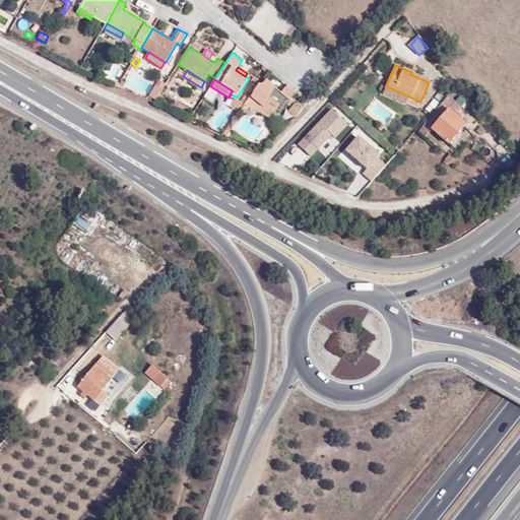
[(266,80),(261,85),(259,83),(251,98),(264,108),(260,113),(269,118),(276,110),(280,112),(296,93),(287,85),(281,93),(266,80)]
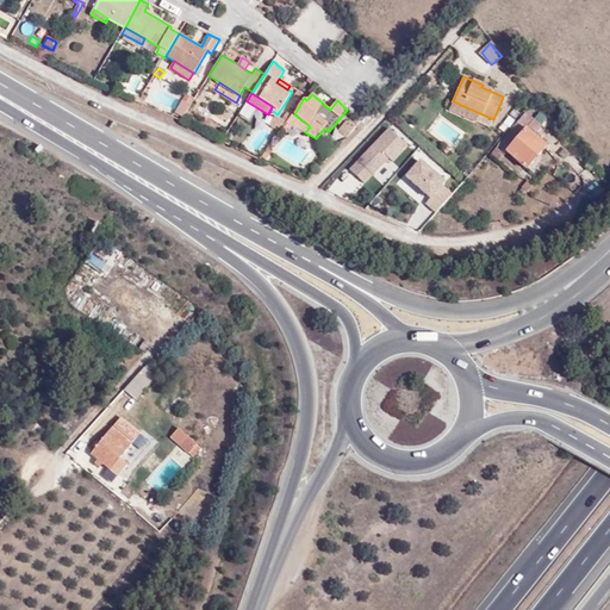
[(490,126),(493,119),(453,101),(449,111),(475,123),(477,120),(490,126)]
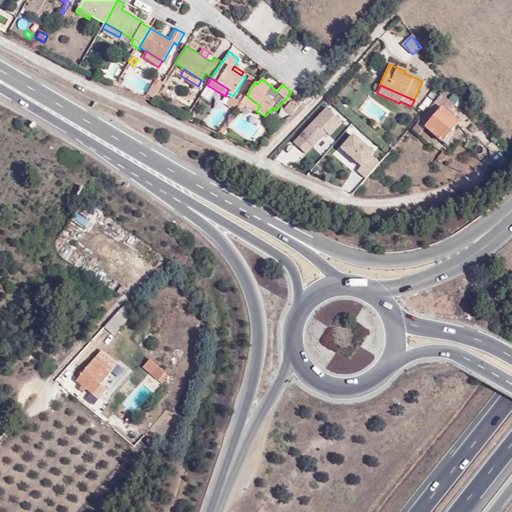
[(155,100),(159,89),(152,86),(148,98),(155,100)]
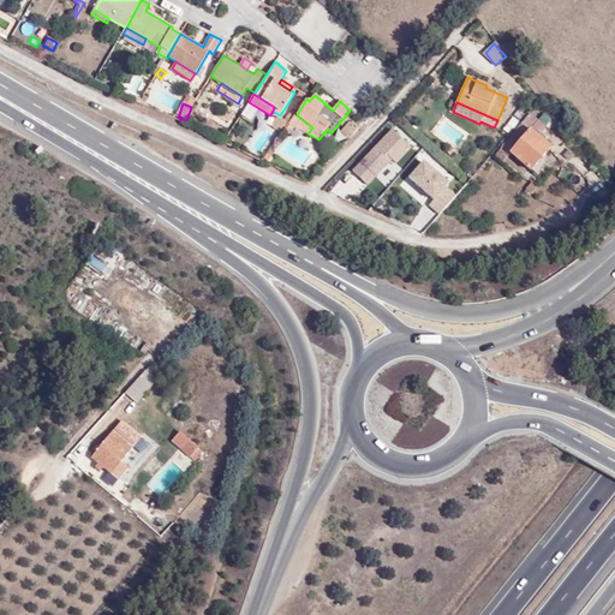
[(284,120),(279,117),(272,125),(278,129),(279,126),(284,129),(285,126),(286,127),(296,114),(290,111),(284,120)]
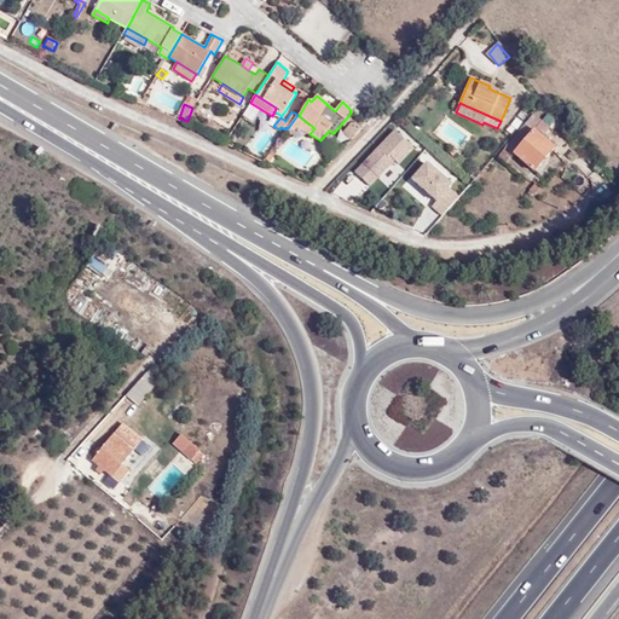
[(548,126),(533,114),(505,146),(515,154),(534,172),(555,148),(541,136),(548,126)]
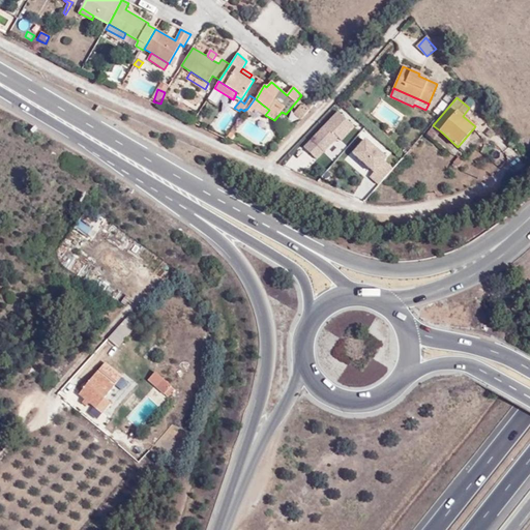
[(256,99),(249,107),(265,115),(269,110),(256,99)]
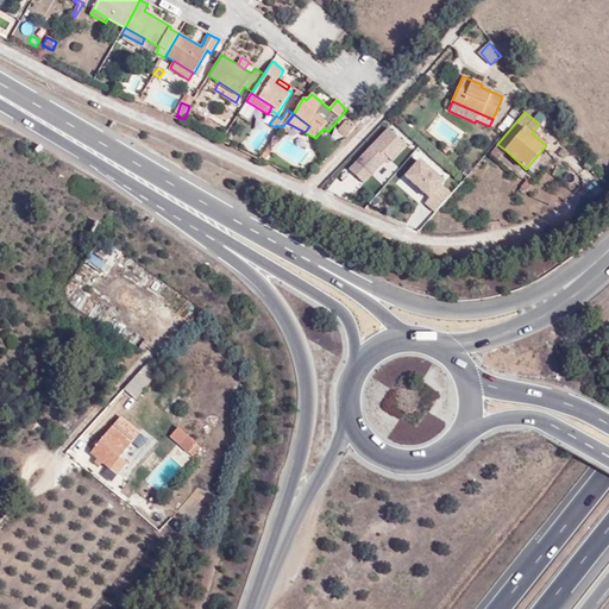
[(387,130),(347,170),(365,188),(406,148),(387,130)]
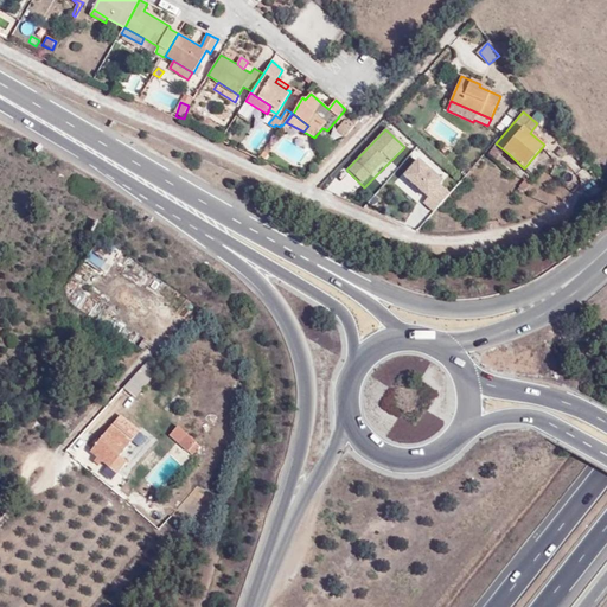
[(505,151),(496,144),(490,151),(499,158),(505,151)]
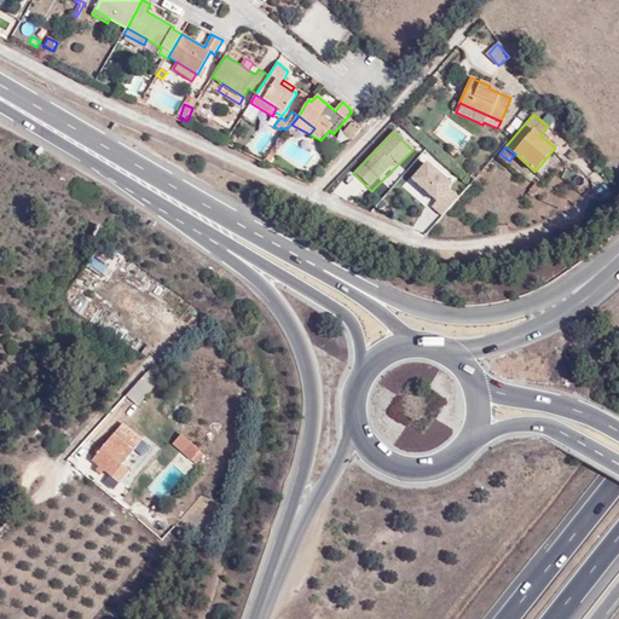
[(435,161),(422,148),(417,154),(431,166),(435,161)]
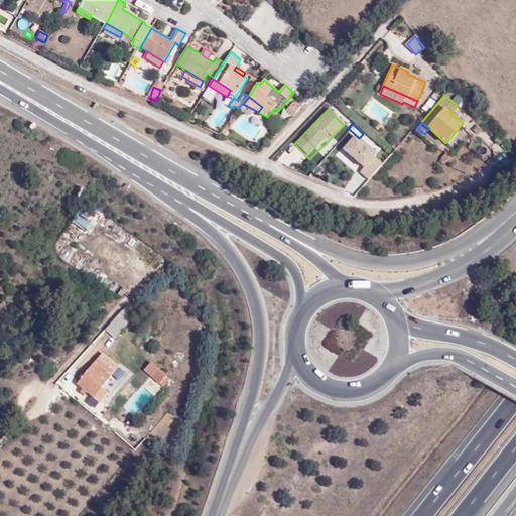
[(423,136),(424,134),(416,128),(415,131),(423,136)]
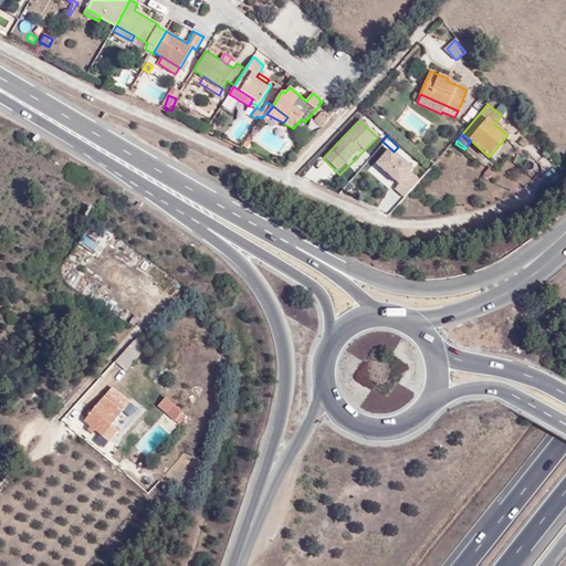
[(405,201),(422,180),(388,153),(371,174),(405,201)]
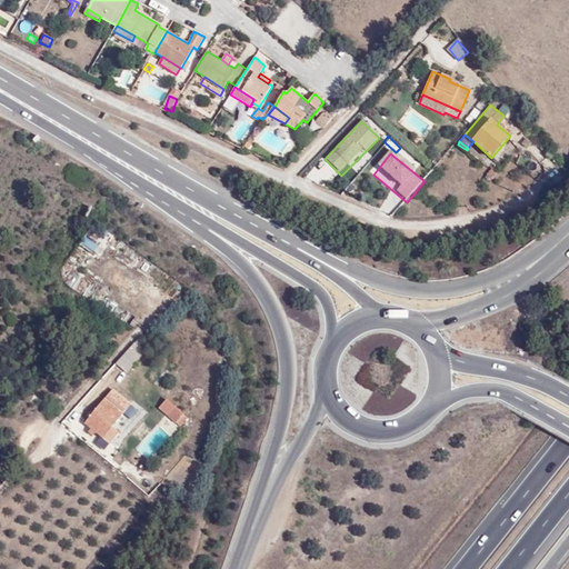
[(492,167),(487,175),(488,175),(491,177),(492,178),(498,171),(492,167)]
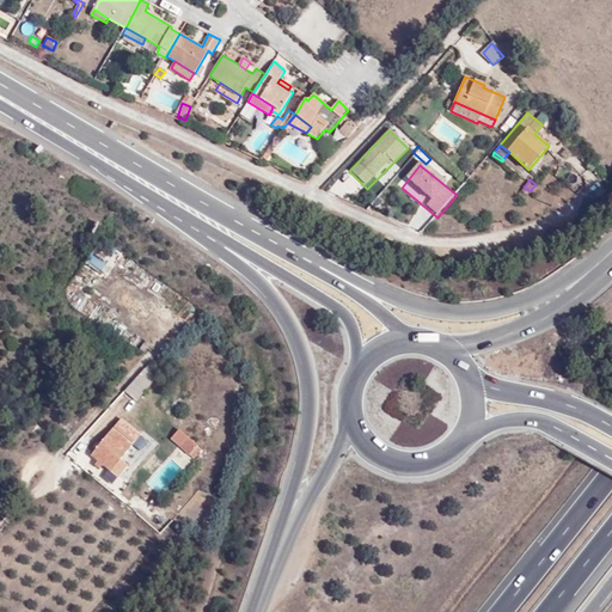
[(155,378),(148,372),(155,363),(152,361),(142,372),(153,381),(155,378)]
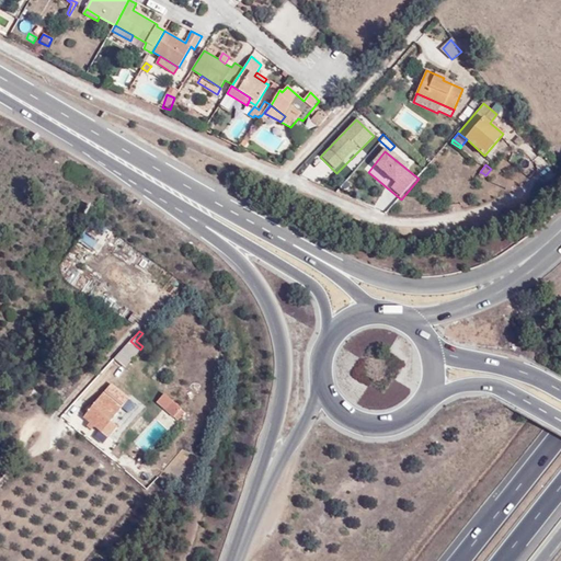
[(140,350),(130,341),(114,358),(125,368),(140,350)]
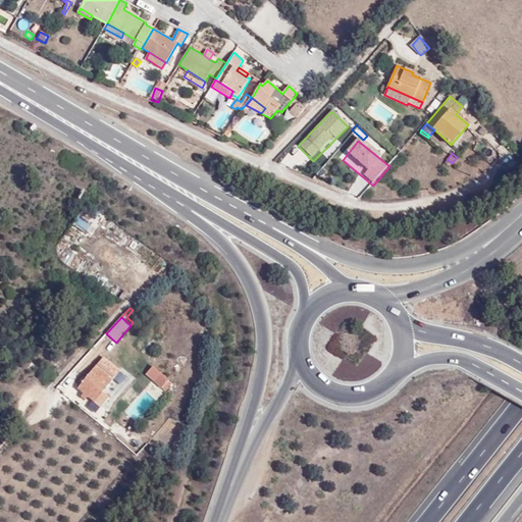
[(103,358),(79,388),(84,394),(88,397),(101,408),(108,399),(103,394),(119,371),(103,358)]
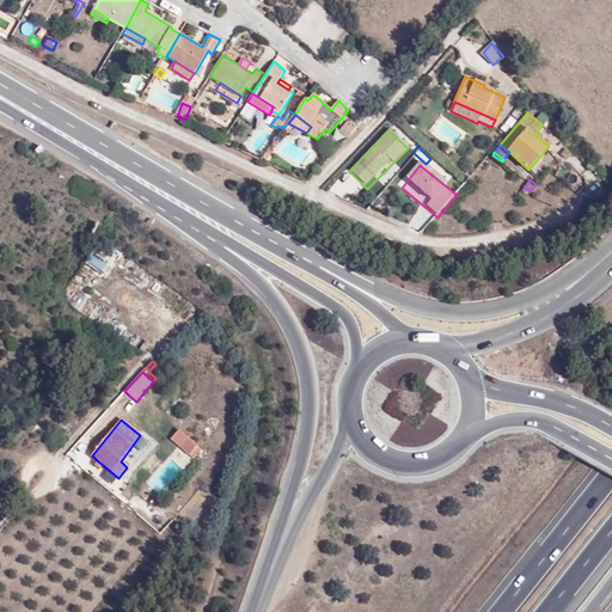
[(188,438),(181,447),(189,456),(197,446),(188,438)]
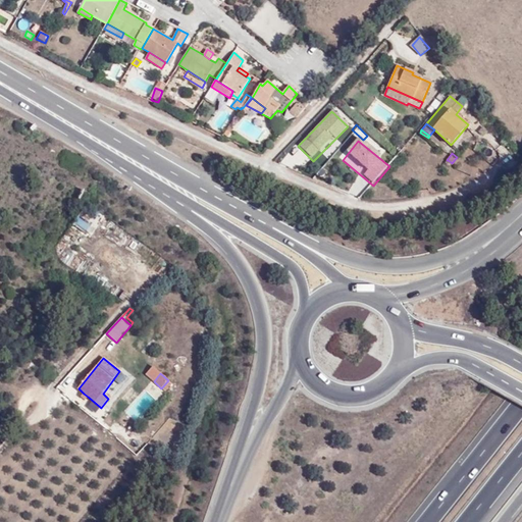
[(165,393),(172,384),(168,380),(161,388),(165,393)]
